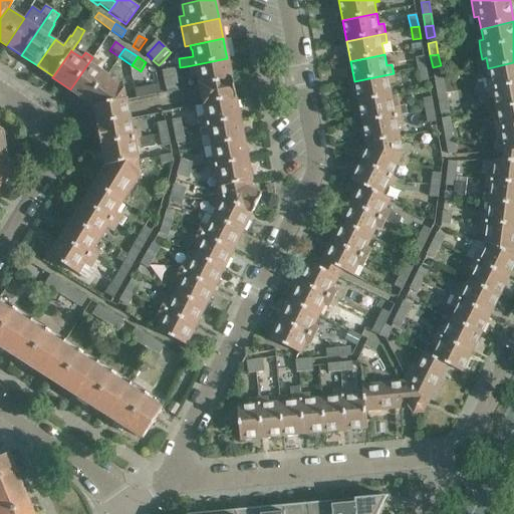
[(426,68),(424,56),(416,57),(418,69),(426,68)]
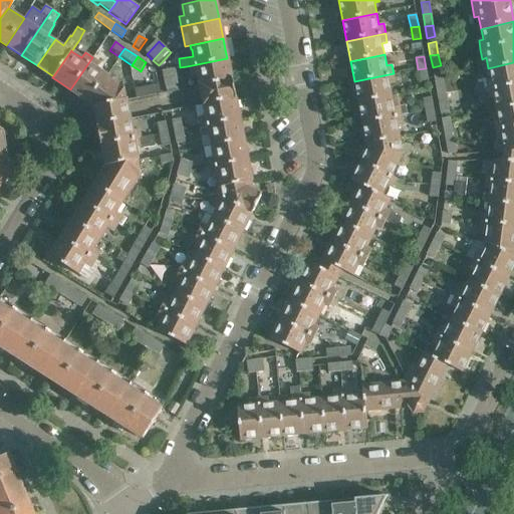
[(92,57),(70,89),(88,101),(106,74),(96,68),(100,62),(92,57)]
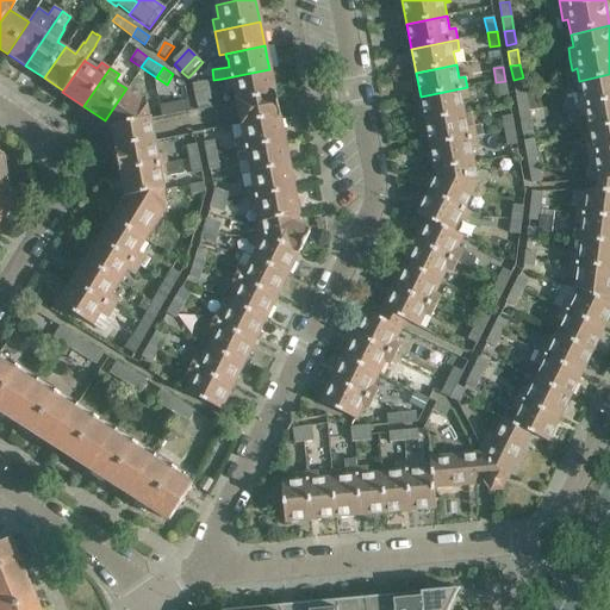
[(269,69),(222,79),(224,91),(234,88),(238,113),(241,124),(261,120),(259,110),(256,99),(275,95),(275,93),(274,93),(269,69)]
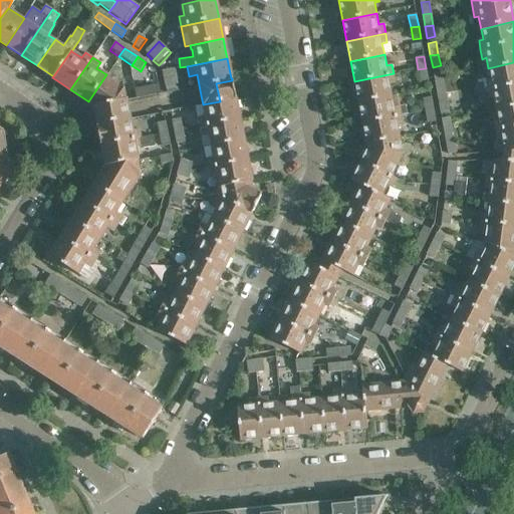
[(513,62),(488,68),(490,80),(486,81),(489,100),(493,99),(495,110),(513,106),(513,62)]
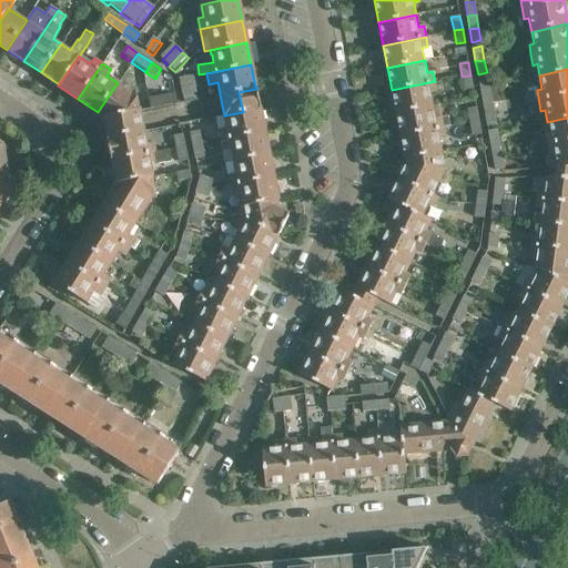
[(489,85),(487,72),(478,74),(480,88),(489,85)]
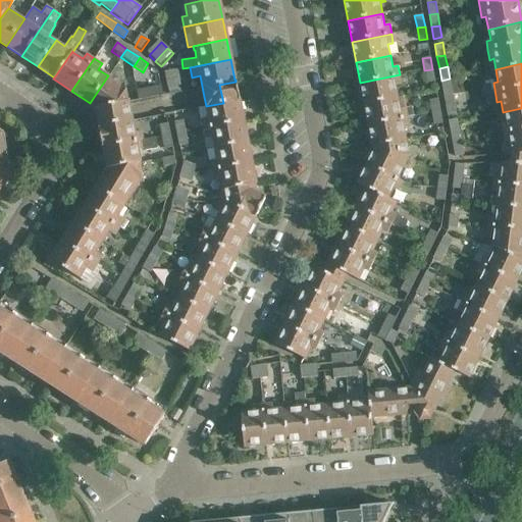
[(432,69),(424,70),(426,83),(434,82),(432,69)]
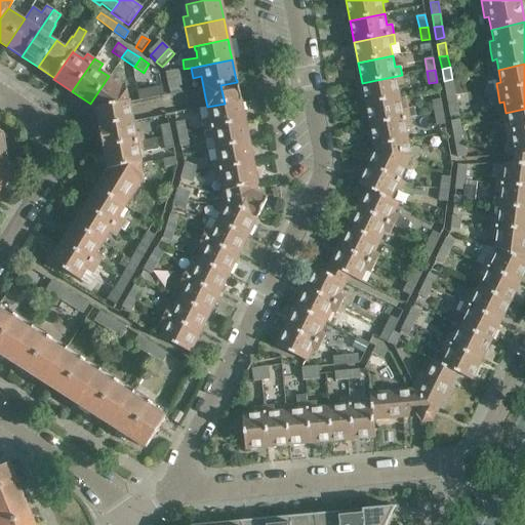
[(180,85),(177,71),(166,73),(168,87),(180,85)]
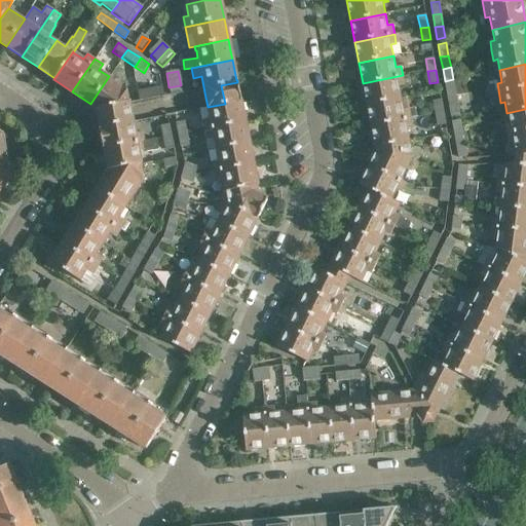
[(403,75),(363,83),(367,104),(401,97),(399,86),(405,85),(403,75)]
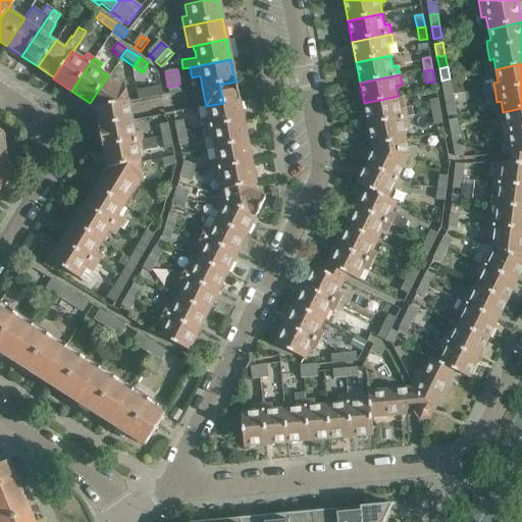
[(108,75),(90,103),(96,107),(97,107),(99,117),(100,127),(116,123),(114,114),(113,105),(129,101),(127,93),(126,93),(125,85),(121,86),(108,75)]
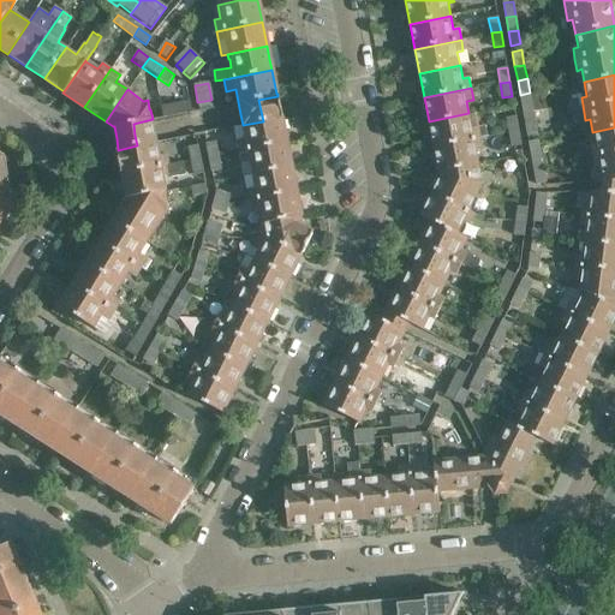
[(532,107),(530,93),(520,95),(523,109),(532,107)]
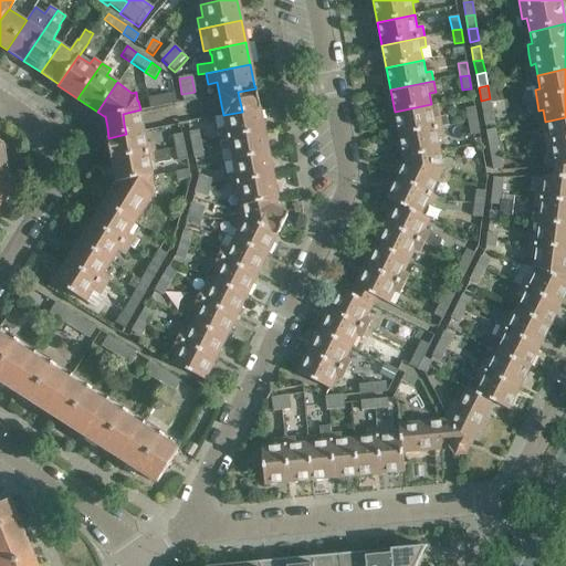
[(242,112),(223,115),(226,127),(218,128),(220,140),(263,132),(259,109),(260,109),(258,98),(255,88),(238,92),(240,102),(242,112)]
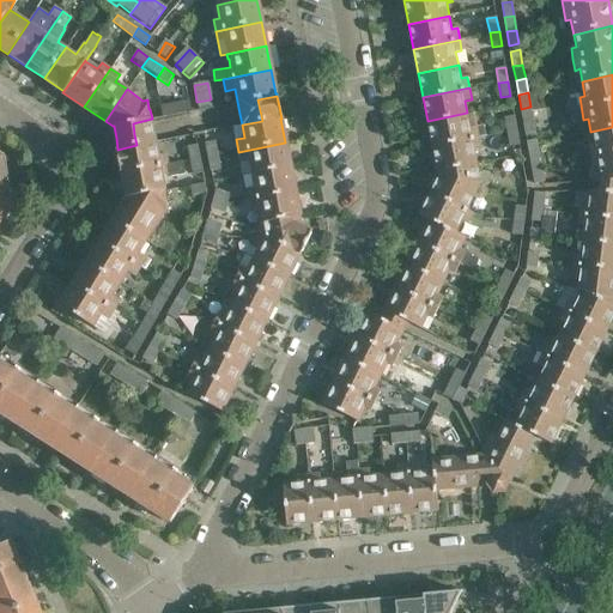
[(162,105),(163,117),(192,111),(189,101),(162,105)]
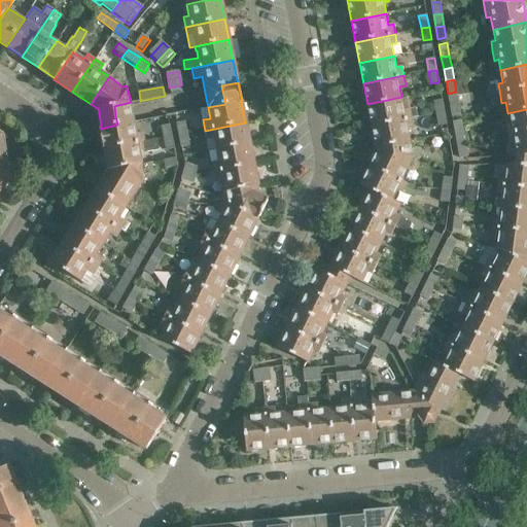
[(458,104),(456,92),(448,94),(450,106),(458,104)]
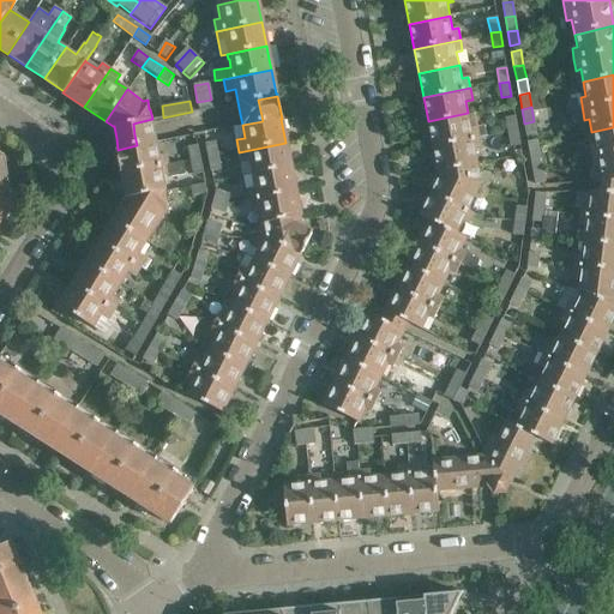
[(468,113),(428,121),(433,146),(479,137),(477,127),(471,128),(468,113)]
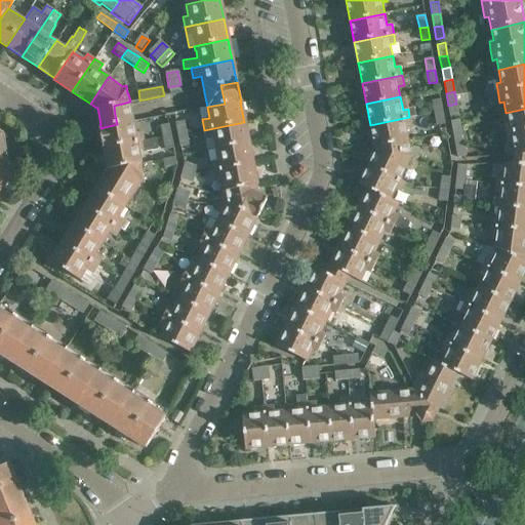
[(440,98),(432,99),(435,112),(443,111),(440,98)]
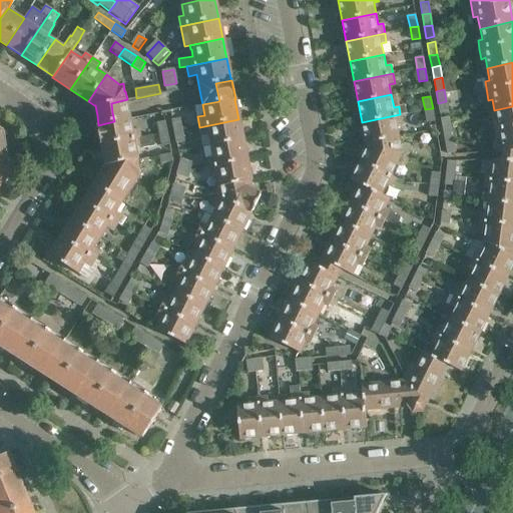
[(114,121),(98,125),(95,130),(95,132),(100,135),(103,145),(140,137),(139,129),(132,130),(129,109),(127,99),(111,103),(112,112),(114,121)]
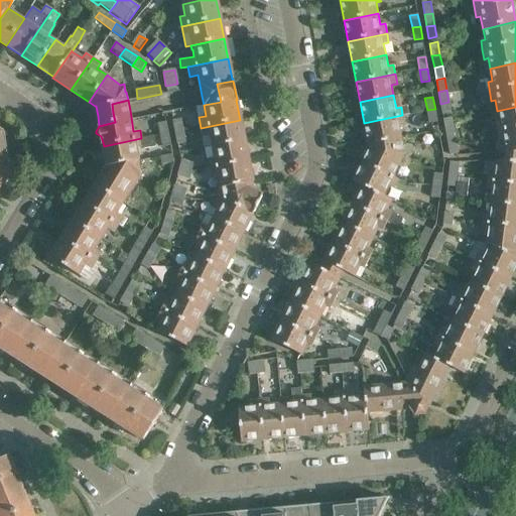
[(450,114),(448,102),(440,104),(442,115),(450,114)]
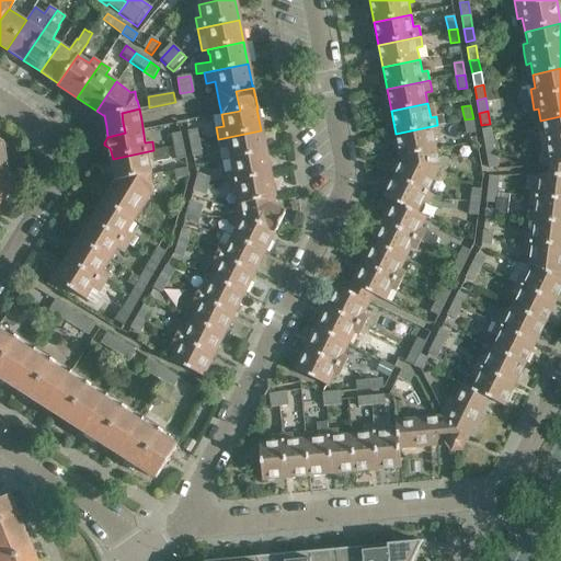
[(560,116),(540,121),(542,133),(538,134),(541,155),(547,153),(549,165),(560,165),(560,116)]
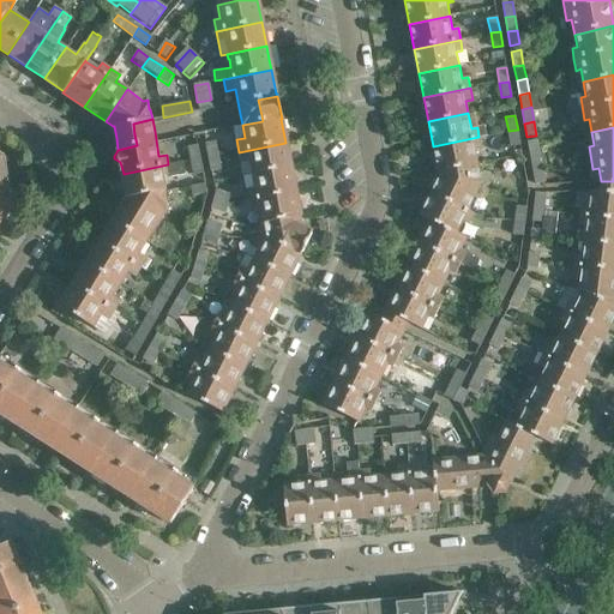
[(521,143),(518,130),(509,131),(511,145),(521,143)]
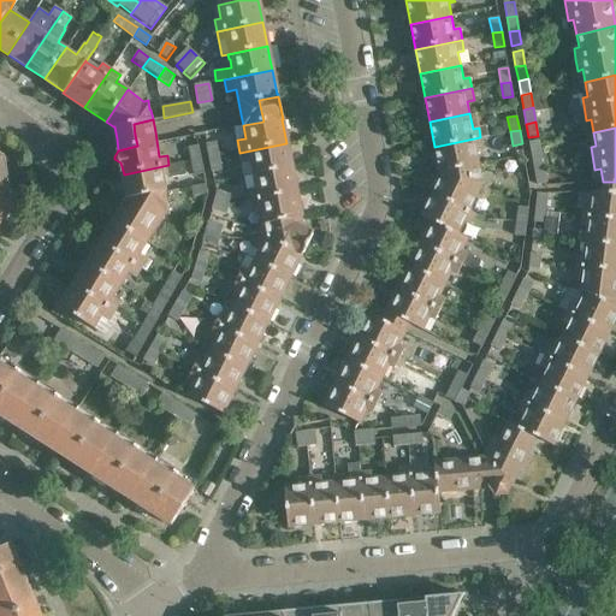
[(480,137),(434,147),(439,172),(480,164),(477,150),(483,150),(480,137)]
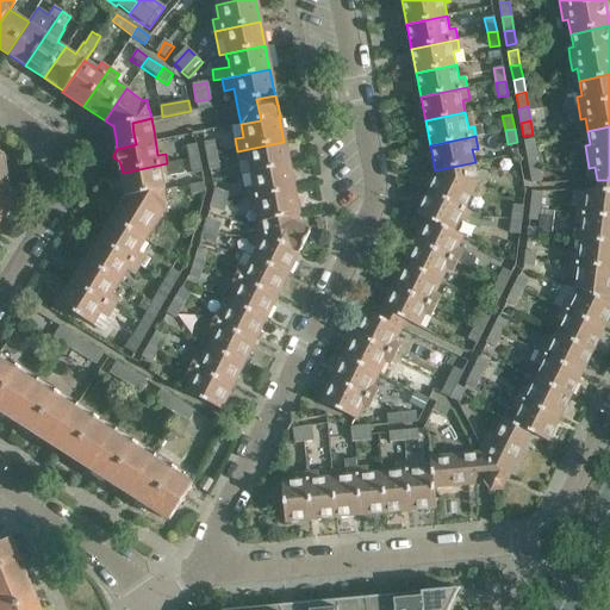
[(536,155),(534,141),(524,142),(527,156),(536,155)]
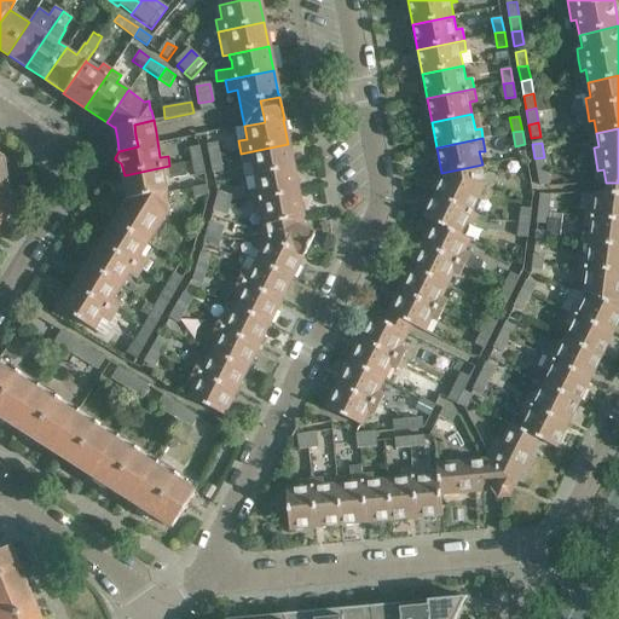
[(217,144),(208,144),(210,158),(220,157),(217,144)]
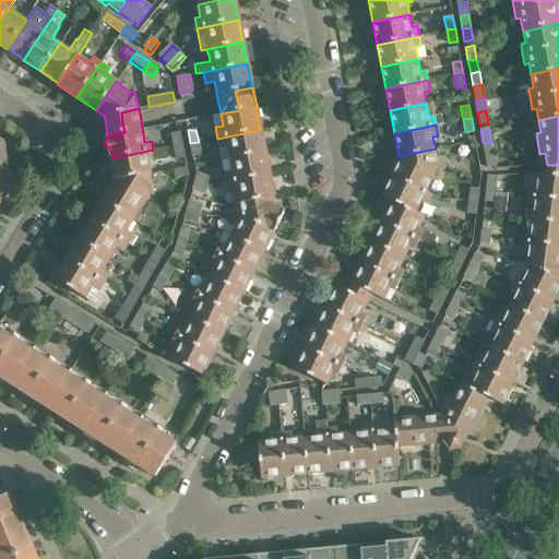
[(260,130),(217,139),(219,147),(227,145),(229,158),(264,152),(260,130)]
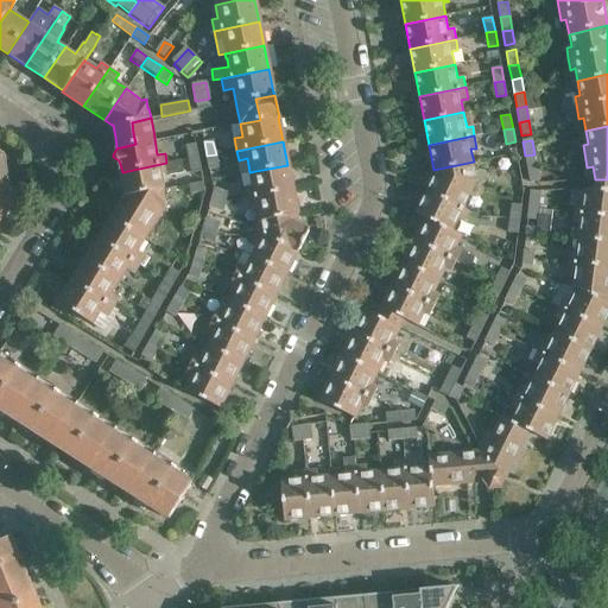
[(195,144),(187,145),(189,159),(198,158),(195,144)]
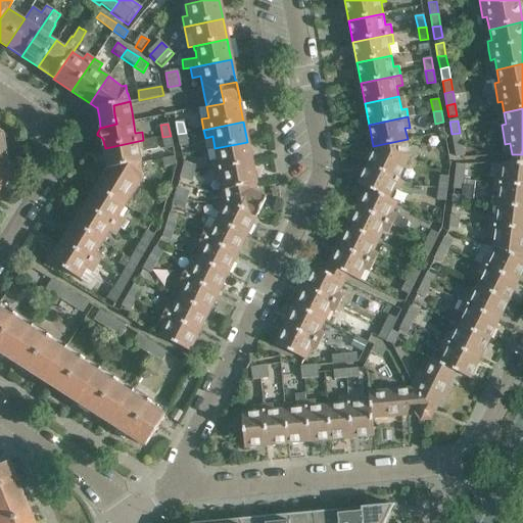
[(178,134),(180,146),(188,145),(186,133),(178,134)]
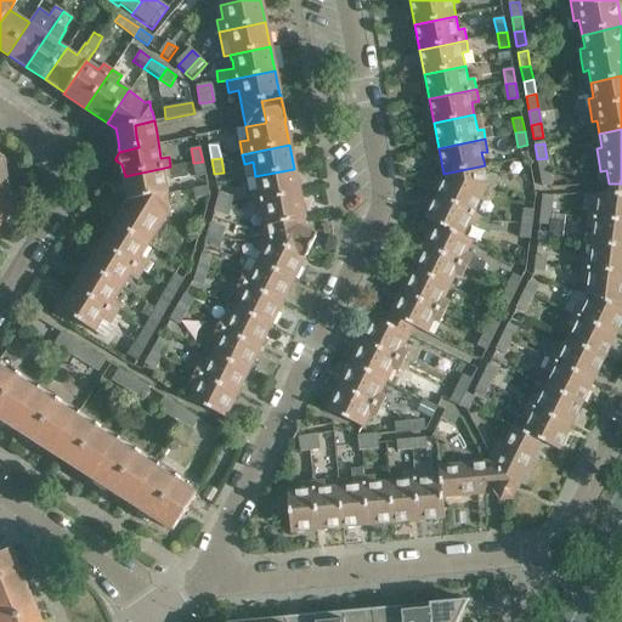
[(550,171),(547,158),(537,159),(541,174),(550,171)]
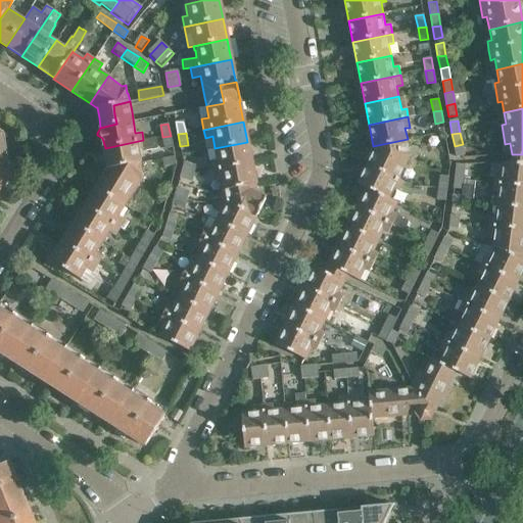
[(173,148),(171,136),(162,137),(165,149),(173,148)]
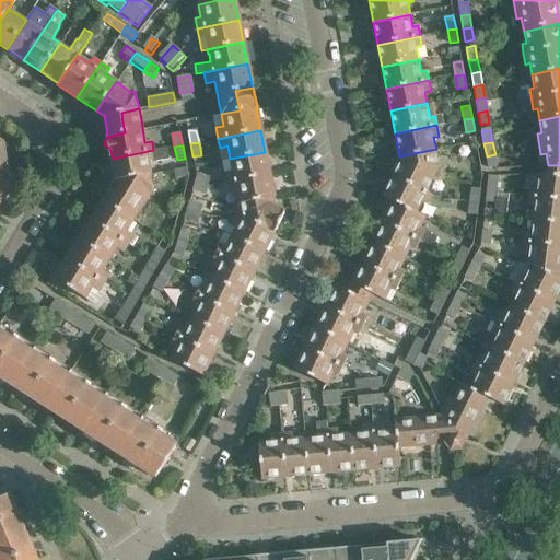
[(153,150),(113,159),(113,160),(117,182),(151,175),(149,162),(168,158),(166,148),(153,150)]
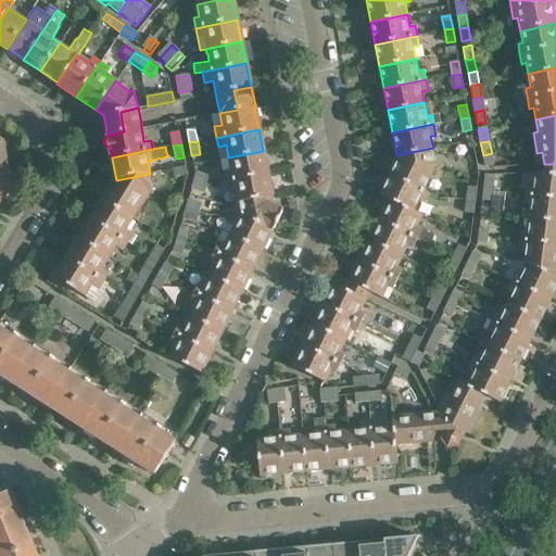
[(397,161),(391,174),(425,190),(437,166),(433,148),(396,155),(397,161)]
